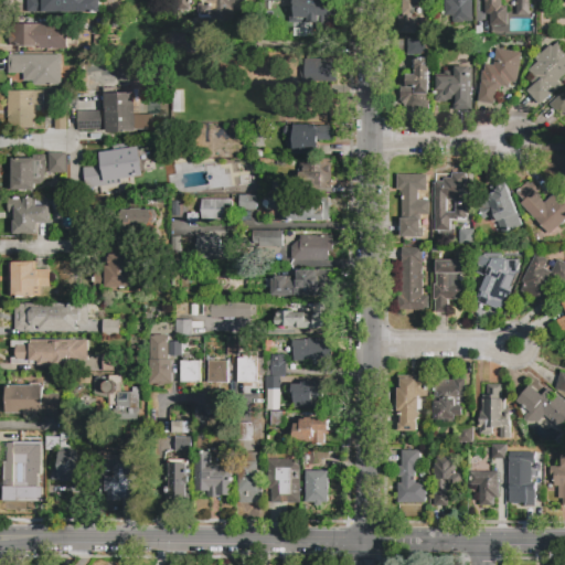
[(100,0),(100,13),(27,13),(27,0),(100,0)]
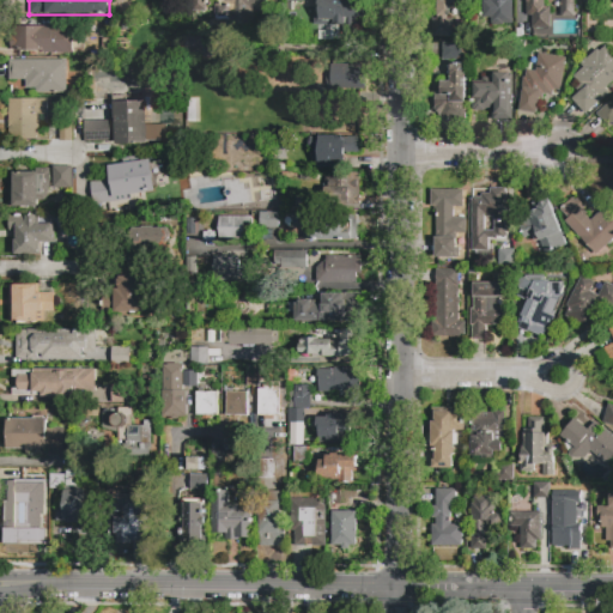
[(189,0),(189,10),(202,11),(202,0),(189,0)]
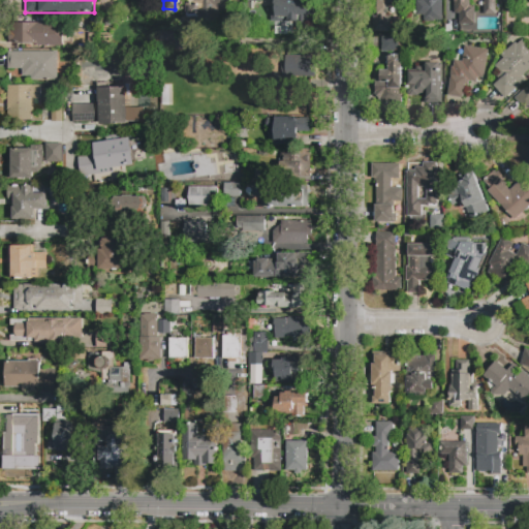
[(186,19),(186,4),(194,3),(193,0),(230,0),(230,11),(219,11),(219,18),(215,18),(215,26),(195,26),(195,18),(186,19)]
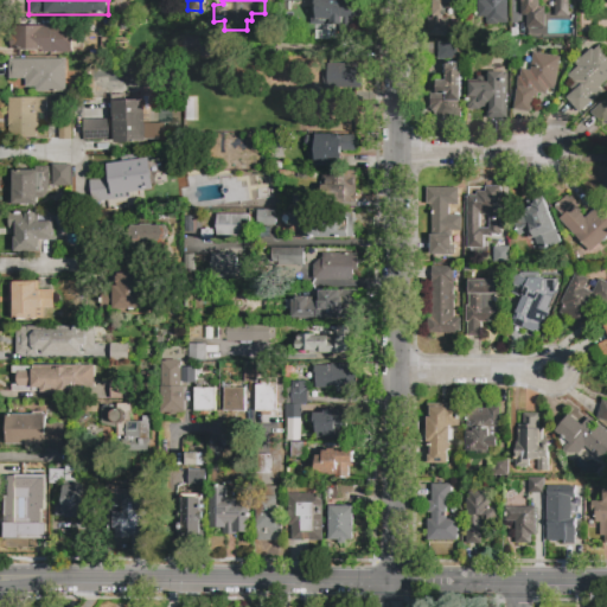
[(311,25),(311,0),(356,0),(356,17),(352,17),(352,26),(311,25)]
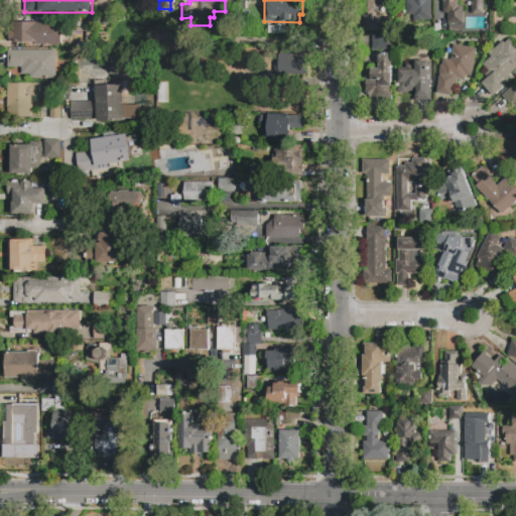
[(384,0),(382,3),(380,4),(379,4),(379,7),(378,10),(377,12),(376,13),(376,16),(381,16),(381,31),(366,30),(366,0),(384,0)]
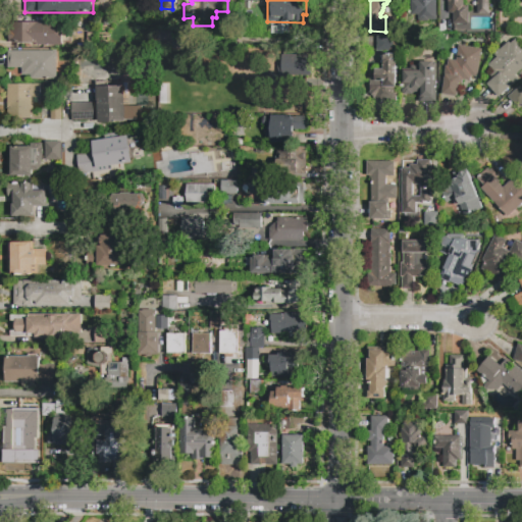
[(435,0),(436,20),(417,20),(417,15),(410,15),(410,1),(417,1),(417,0),(435,0)]
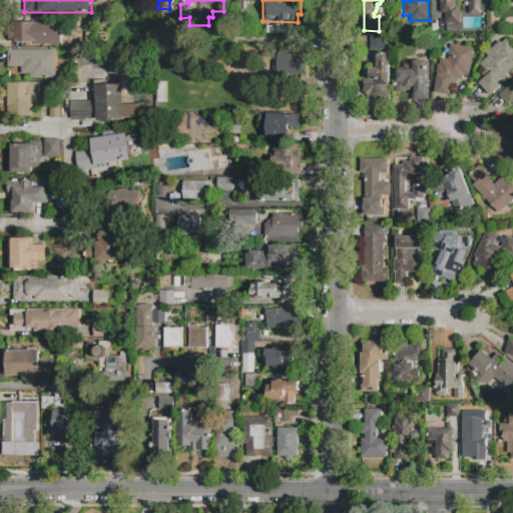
[(481,0),(481,14),(470,14),(470,0),(454,0),(454,1),(456,1),(456,7),(461,7),(461,24),(446,24),(446,12),(442,12),(442,2),(444,2),(444,0),(481,0)]
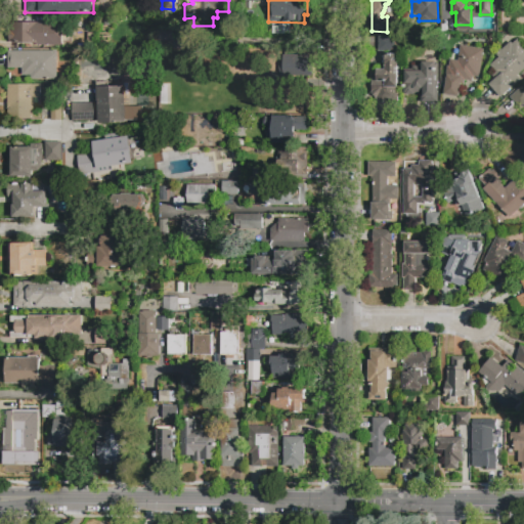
[(62,24),(62,46),(35,46),(35,43),(12,43),(12,42),(8,42),(8,32),(12,32),(12,24),(62,24)]
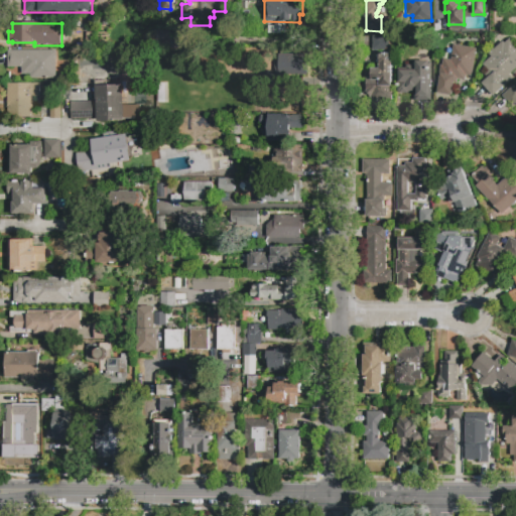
[(155,31),(169,30),(169,33),(173,33),(173,37),(184,37),(184,49),(170,49),(170,62),(156,62),(156,49),(147,50),(146,35),(155,35),(155,31)]
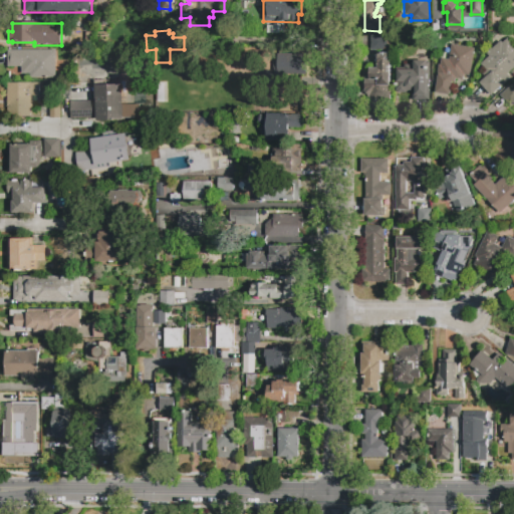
[(87,48),(87,35),(99,35),(99,48),(87,48)]
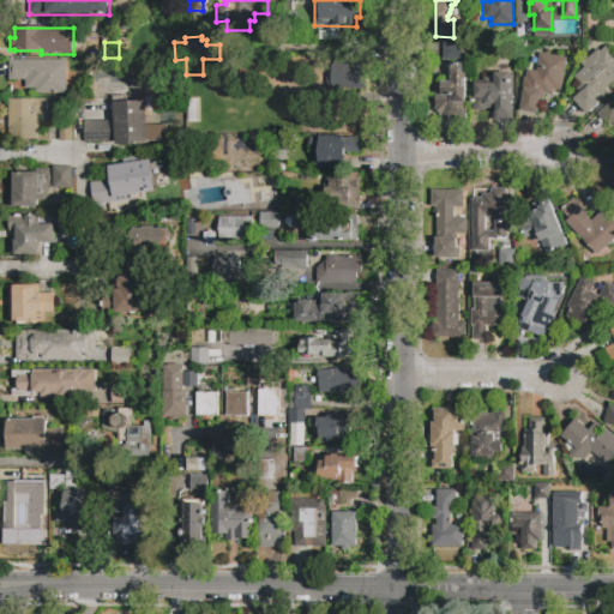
[(468,42),(465,121),(441,120),(441,113),(435,113),(435,92),(441,92),(441,82),(451,82),(451,74),(449,74),(449,66),(452,66),(452,64),(457,64),(457,60),(444,60),(444,42),(468,42)]
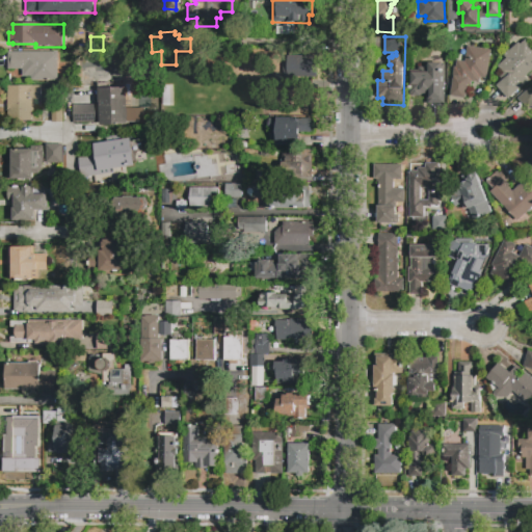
[(497,67),(503,60),(501,58),(505,55),(504,54),(509,48),(510,50),(519,43),(521,45),(526,40),(531,46),(531,71),(526,77),(530,80),(509,100),(495,85),(500,81),(493,75),(499,69),(497,67)]
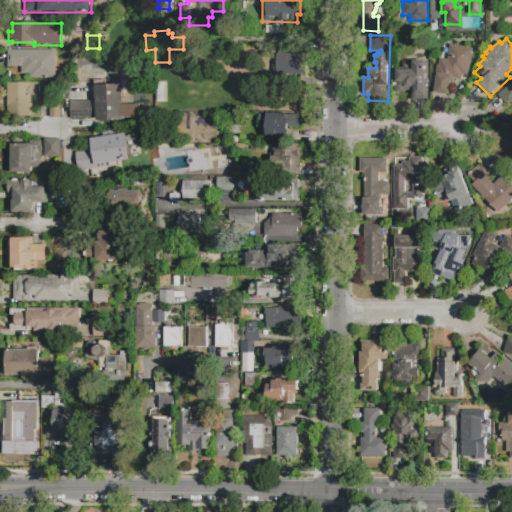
[(448,95),(433,92),(437,73),(435,73),(437,64),(438,64),(440,58),(447,59),(450,44),(473,48),(468,75),(462,74),(461,80),(454,79),(453,83),(450,82),(448,95)]
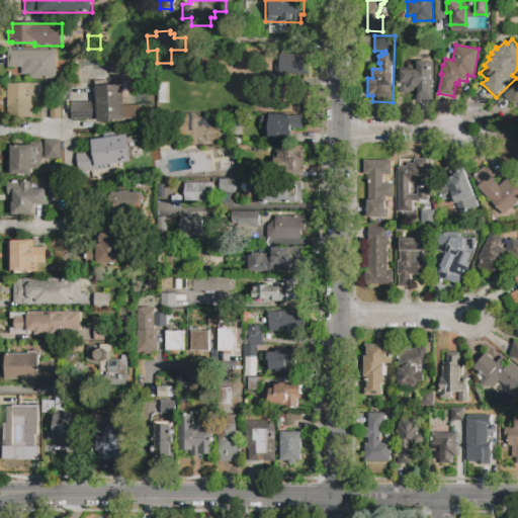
[(57,78),(31,78),(31,74),(23,74),(23,68),(8,68),(8,51),(57,51),(57,78)]
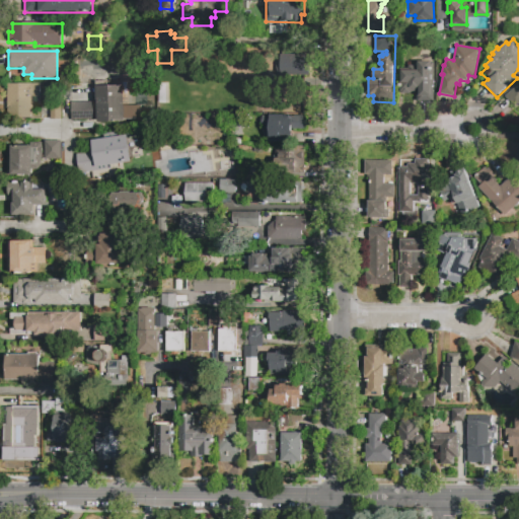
[(277,72),(277,64),(280,64),(281,55),(306,56),(306,62),(310,62),(309,76),(281,75),(281,72),(277,72)]
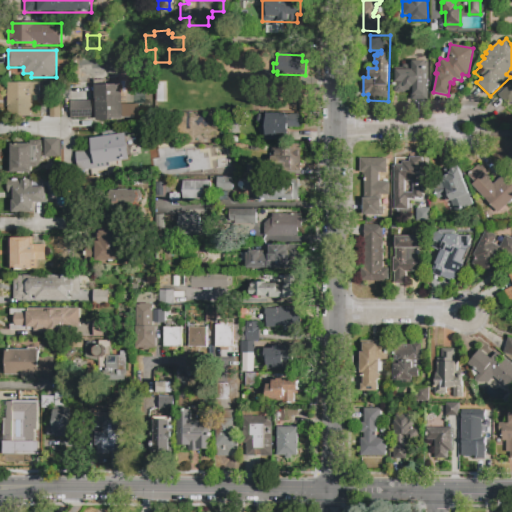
[(425,100),(409,99),(409,90),(403,90),(403,93),(394,92),(394,91),(392,91),(392,67),(412,68),(413,60),(426,61),(425,100)]
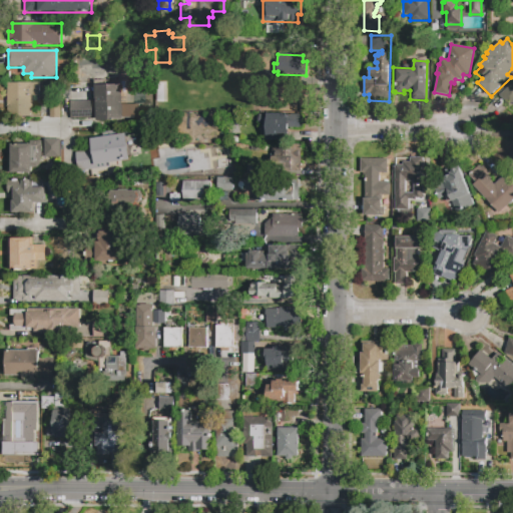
[(254,68),(254,82),(240,82),(240,68),(254,68)]
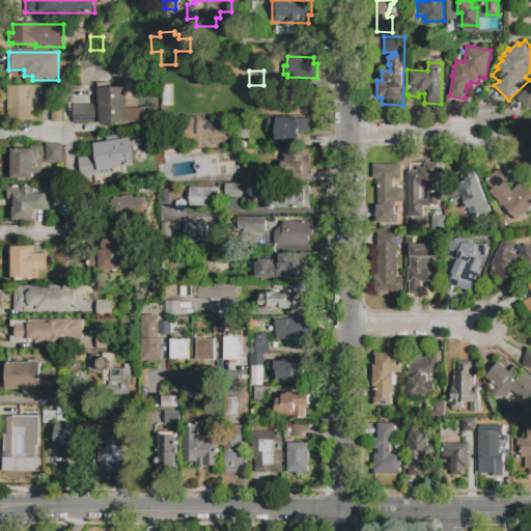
[(42,85),(42,100),(34,100),(34,121),(7,121),(7,85),(42,85)]
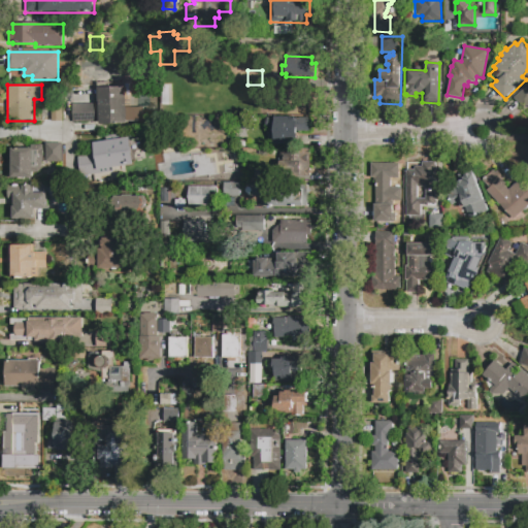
[(527,106),(524,110),(514,98),(527,86),(527,106)]
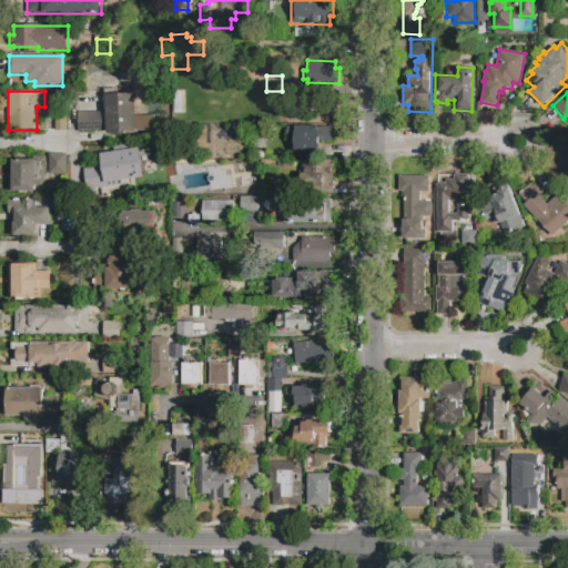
[(78,131),(78,112),(105,112),(105,95),(134,94),(137,133),(107,133),(107,130),(78,131)]
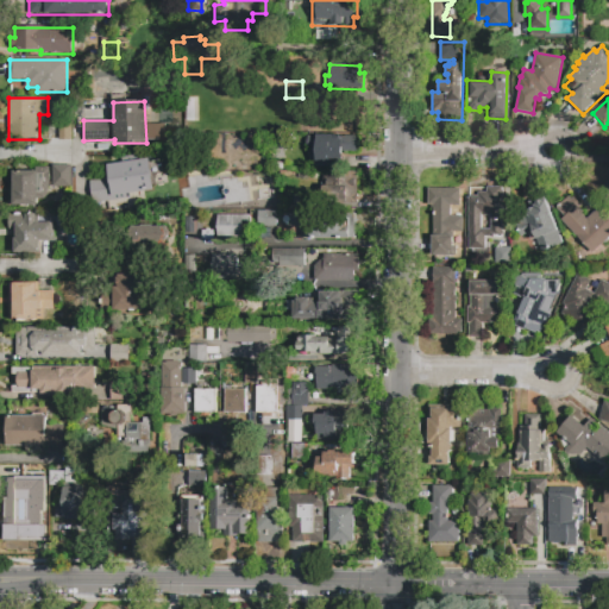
[(60,120),(73,120),(71,140),(60,139),(60,120)]
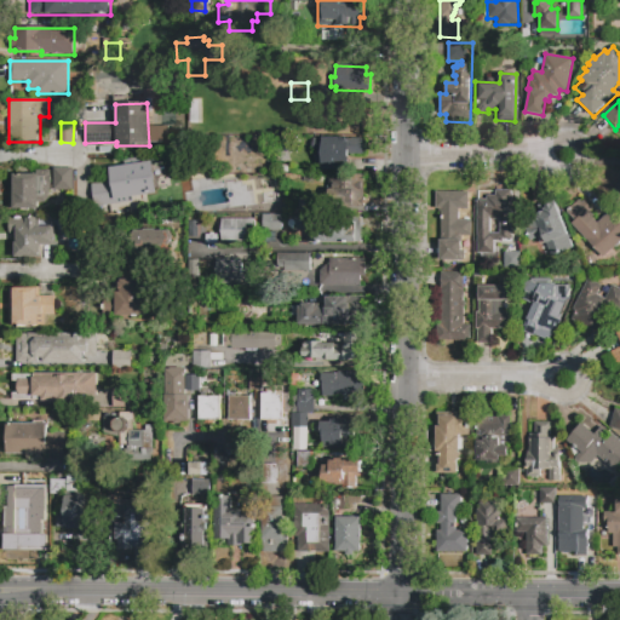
[(363,138),(363,155),(350,155),(350,171),(323,171),(323,151),(313,151),(313,138),(363,138)]
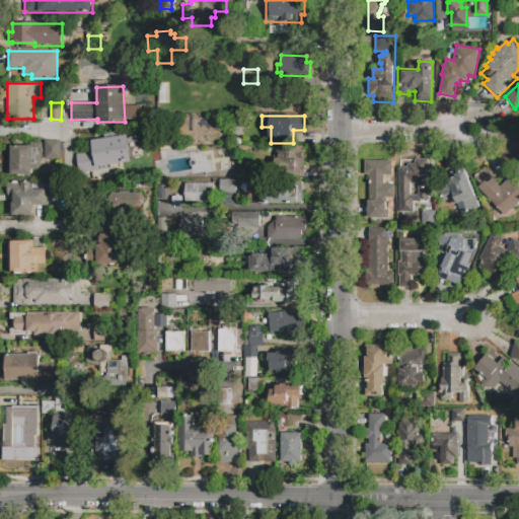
[(79,174),(76,156),(91,153),(89,141),(127,134),(132,162),(107,166),(107,169),(79,174)]
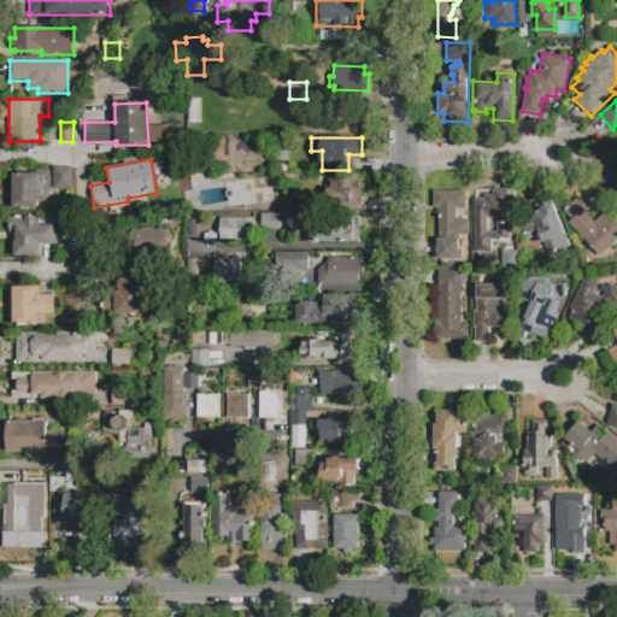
[(71,188),(53,188),(53,166),(72,168),(71,188)]
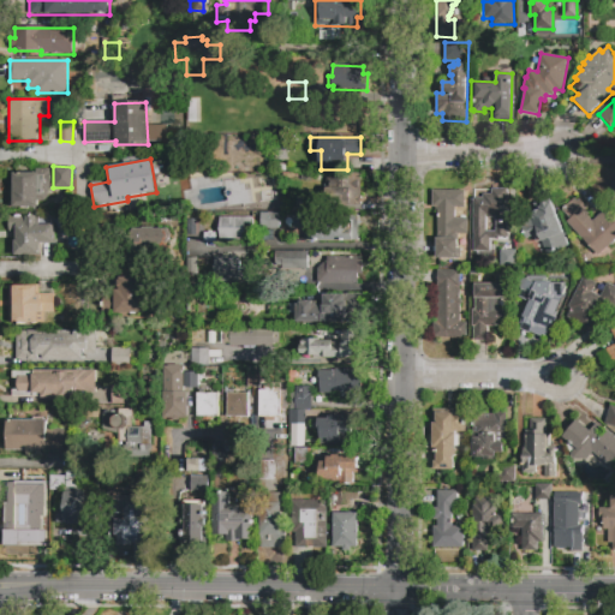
[(51,169),(51,190),(48,190),(48,202),(39,202),(39,207),(9,207),(10,172),(16,172),(16,169),(51,169)]
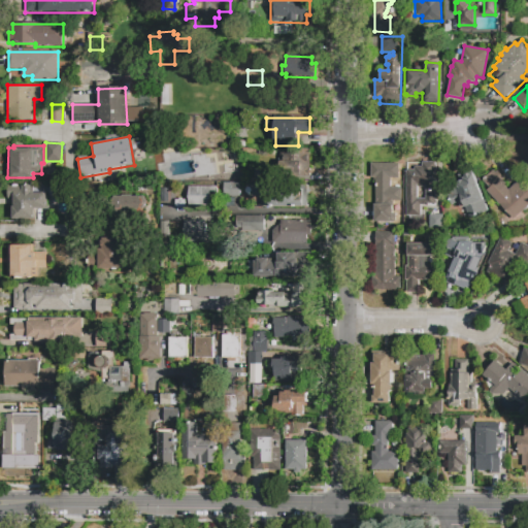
[(311,152),(311,179),(284,179),(284,184),(260,184),(260,174),(281,174),(281,165),(290,165),(290,160),(288,160),(288,152),(311,152)]
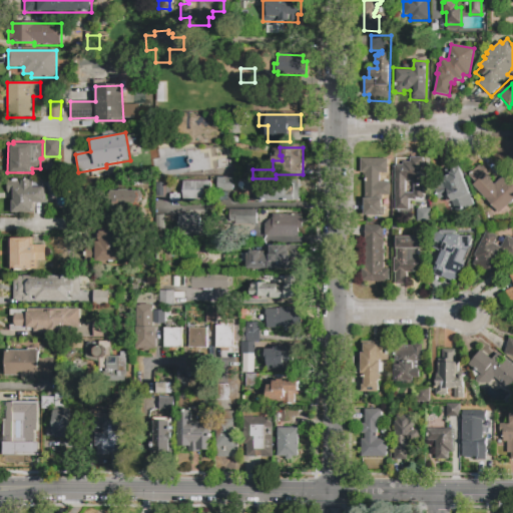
[(423,166),(423,200),(414,200),(414,199),(410,199),(409,209),(395,209),(395,172),(394,171),(394,170),(394,169),(395,168),(395,167),(395,157),(423,158),(423,161),(424,161),(425,162),(425,163),(425,164),(424,165),(423,166)]
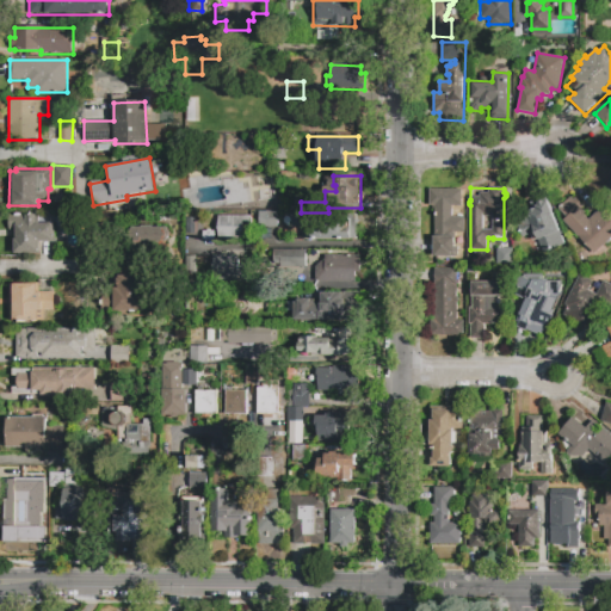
[(464,216),(464,232),(456,232),(456,246),(458,246),(458,255),(434,255),(434,238),(436,238),(436,208),(433,208),(433,205),(429,205),(429,189),(462,189),(462,205),(452,205),(452,216),(464,216)]
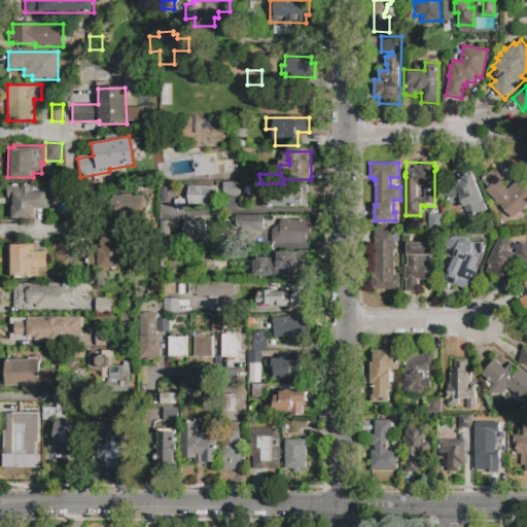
[(54,176),(54,167),(64,167),(63,177),(54,176)]
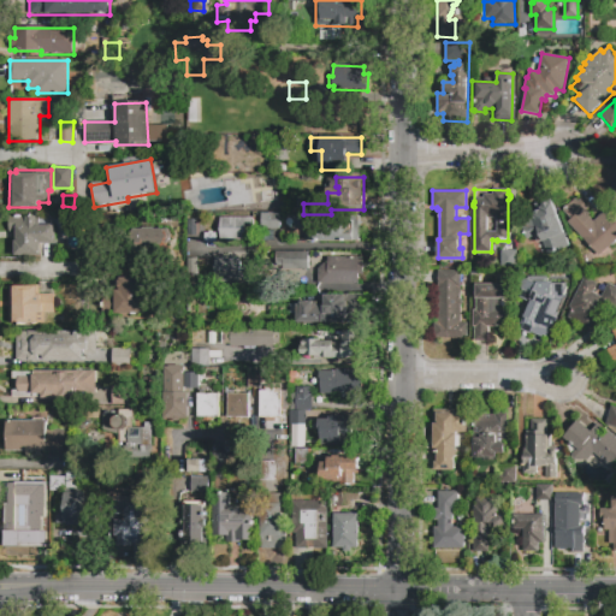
[(615,241),(599,256),(567,221),(569,219),(562,211),(575,199),(578,201),(581,199),(588,207),(586,209),(590,214),(588,215),(593,221),(606,209),(615,219),(615,241)]
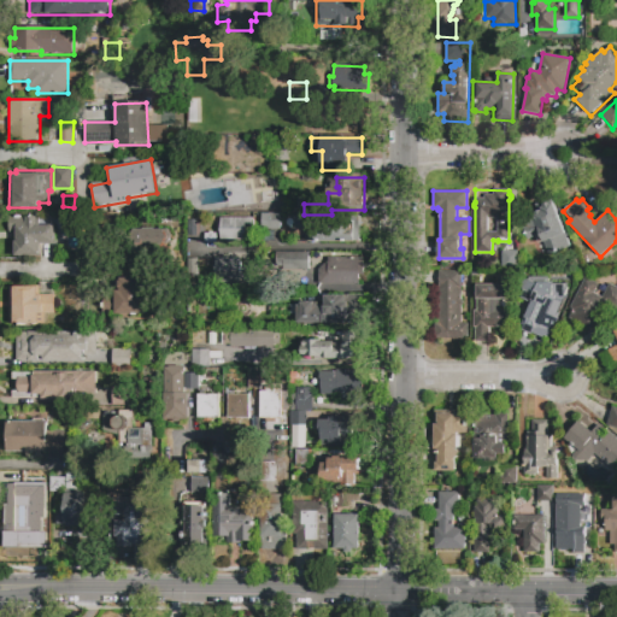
[(539,209),(544,207),(542,205),(550,201),(551,204),(553,203),(571,246),(564,250),(564,251),(548,257),(542,241),(539,244),(536,236),(528,240),(523,229),(528,227),(526,222),(532,219),(530,217),(535,215),(534,213),(540,211),(539,209)]
